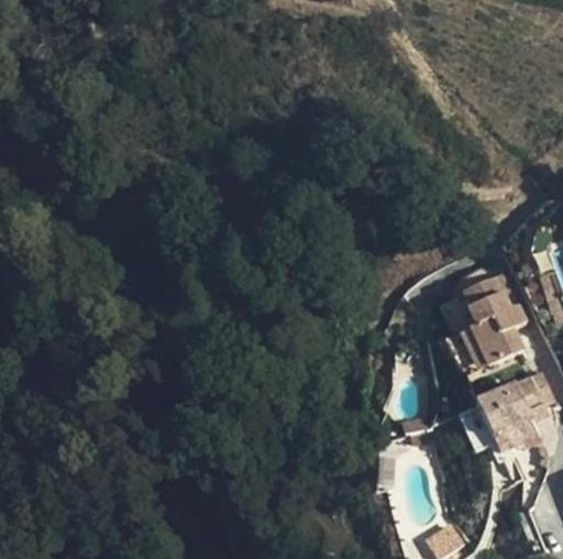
[(501,271),(494,274),(510,306),(518,303),(501,271)]
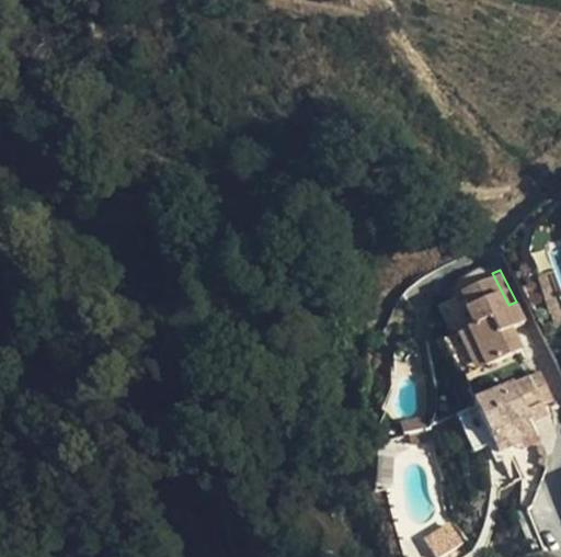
[(508,305),(492,273),(461,288),(469,305),(466,306),(473,322),(444,337),(464,375),(522,345),(512,325),(524,318),(516,302),(508,305)]
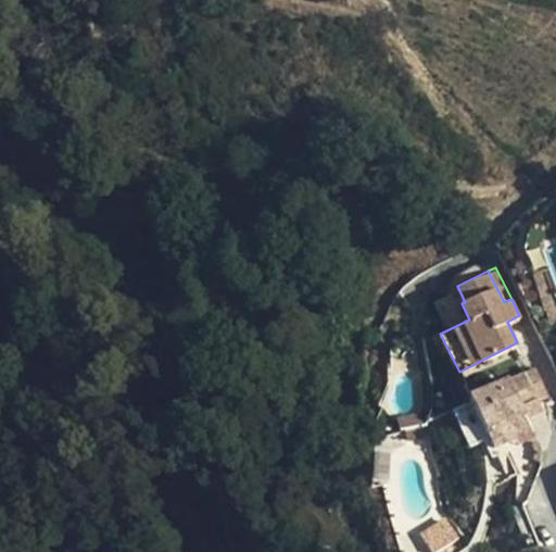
[(497,430),(503,441),(533,427),(522,403),(538,396),(525,369),(470,396),(472,400),(464,404),(481,438),(490,435),(497,430)]
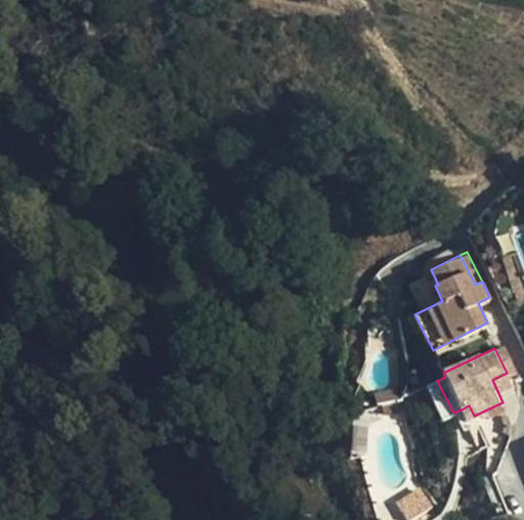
[(377,402),(381,401),(396,397),(398,396),(395,386),(374,393),(377,402)]
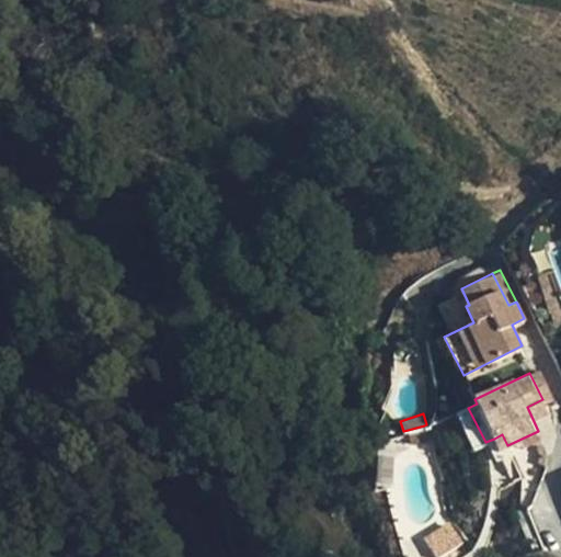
[(424,425),(408,430),(411,442),(427,436),(424,425)]
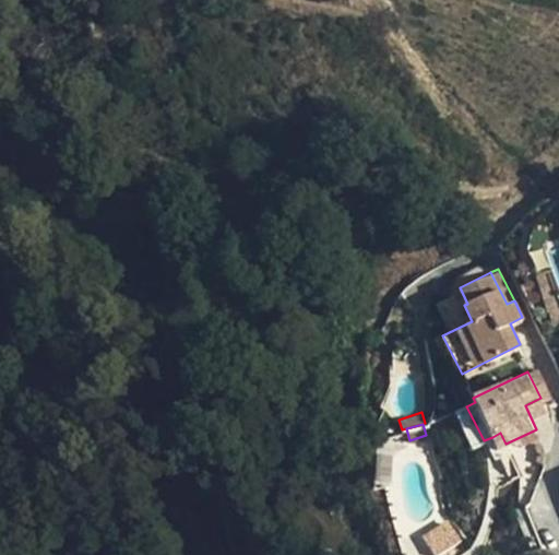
[(498,447),(506,444),(500,433),(492,437),(498,447)]
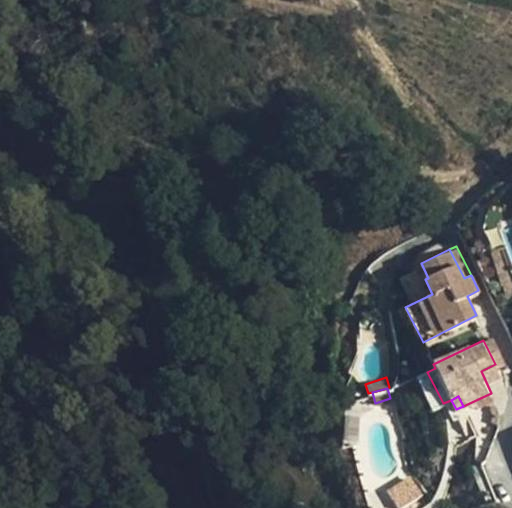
[(394,489),(398,497),(421,489),(409,474),(398,486),(394,489)]
